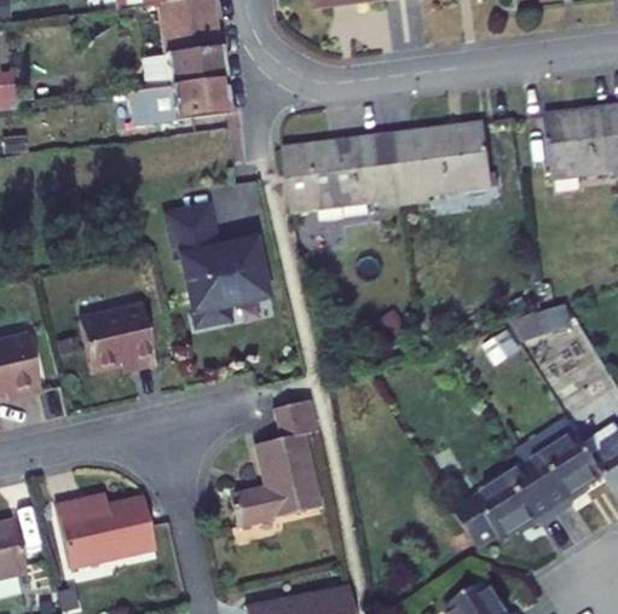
[(159,0),(167,53),(145,56),(149,87),(172,84),(197,82),(225,76),(215,0),(159,0)]
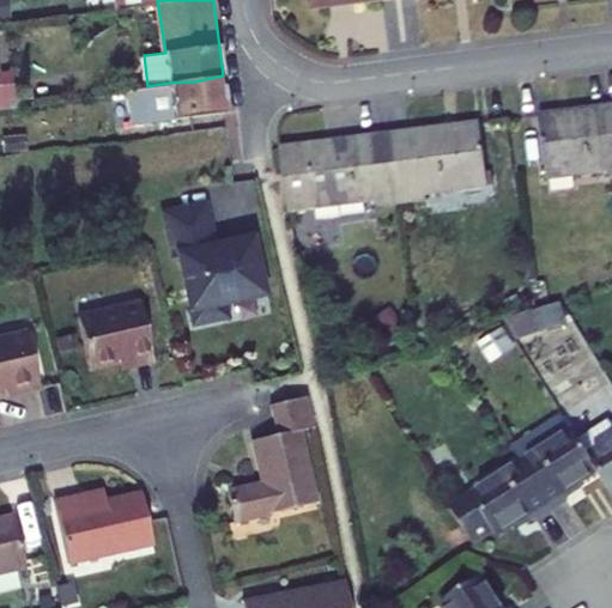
[(147,86),(127,89),(132,122),(226,108),(223,76),(195,81),(170,83),(147,86)]
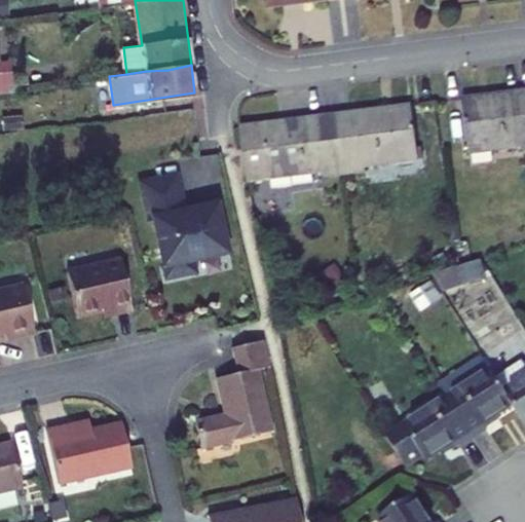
[(489,141),(490,146),(523,142),(524,147),(524,86),(462,95),(470,144),(489,141)]
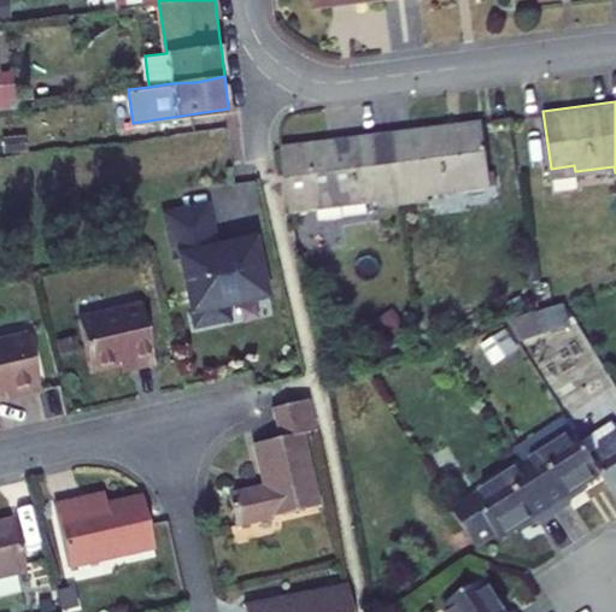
[(490,182),(481,119),(394,131),(403,199),(428,195),(428,189),(490,182)]
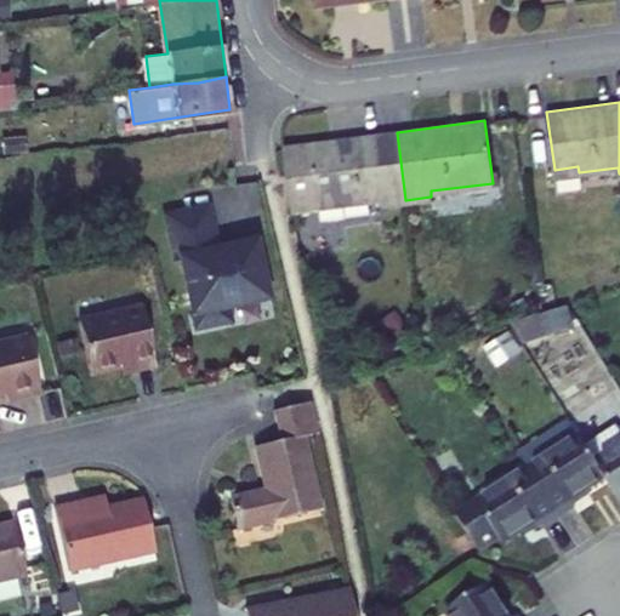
[(285,147),(293,207),(379,198),(380,204),(405,200),(397,132),(285,147)]
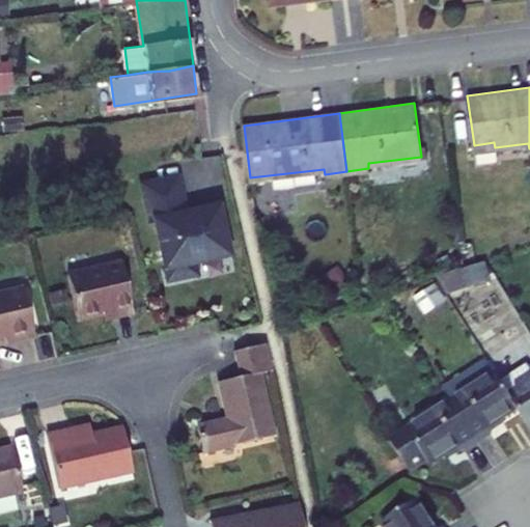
[(156,221),(165,258),(168,257),(182,314),(208,308),(205,296),(240,288),(229,243),(197,250),(189,213),(156,221)]
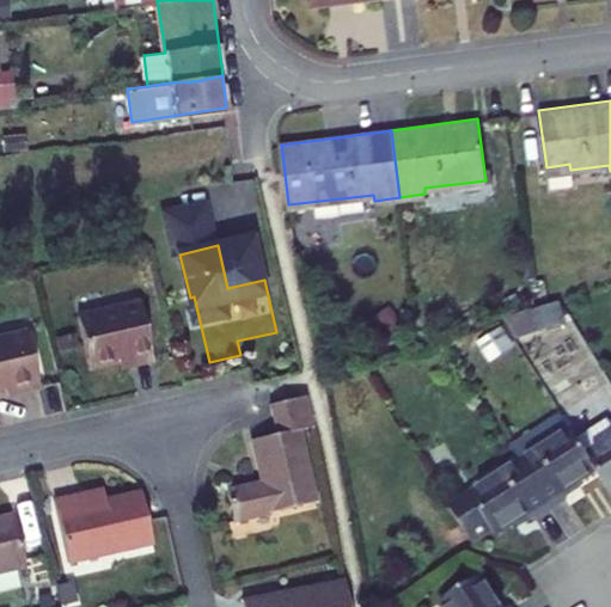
[(120,356),(134,353),(136,361),(156,356),(142,296),(80,311),(93,362),(120,356)]
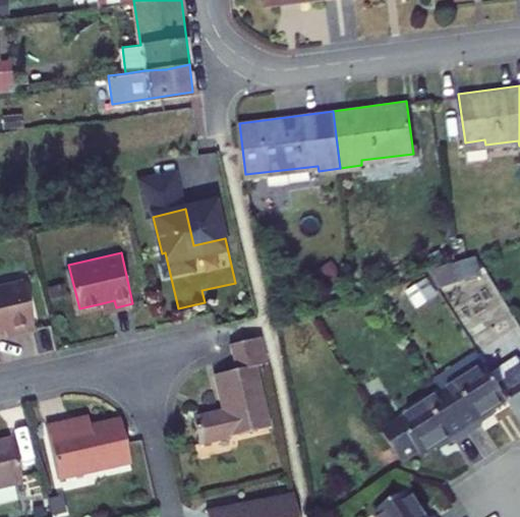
[(455,262),(460,277),(481,269),(476,254),(455,262)]
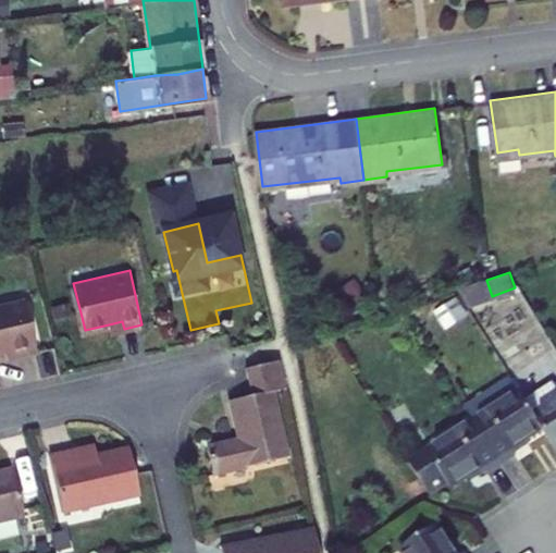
[(446,321),(465,310),(456,295),(437,307),(446,321)]
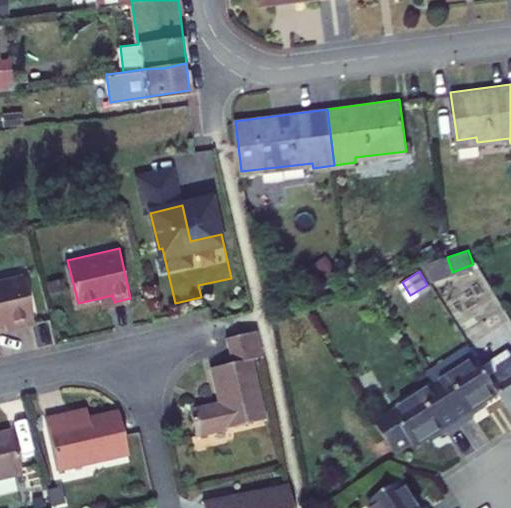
[(0,322),(5,322),(6,326),(35,319),(24,273),(0,278),(0,322)]
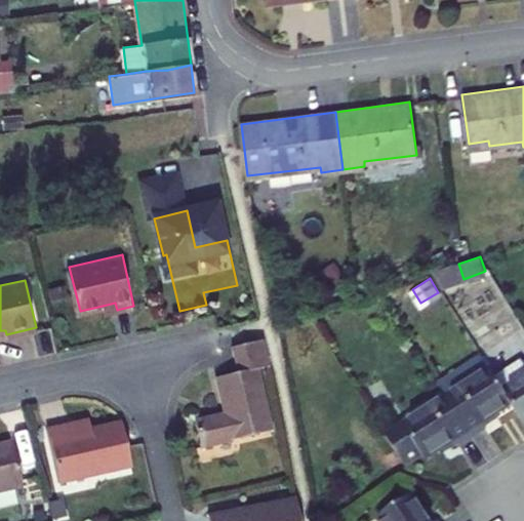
[(104,312),(117,310),(115,303),(103,306),(104,312)]
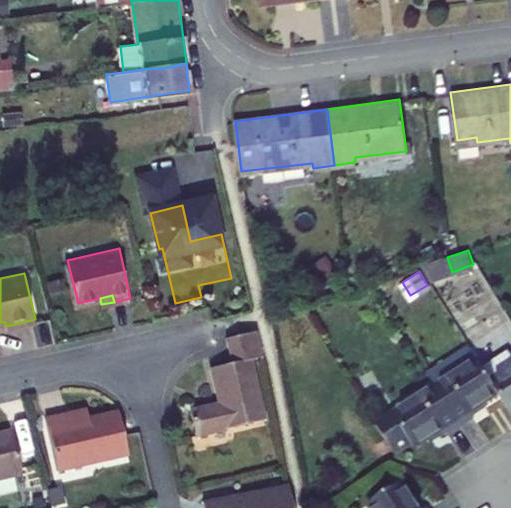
[(287,306),(297,304),(297,297),(286,299),(287,306)]
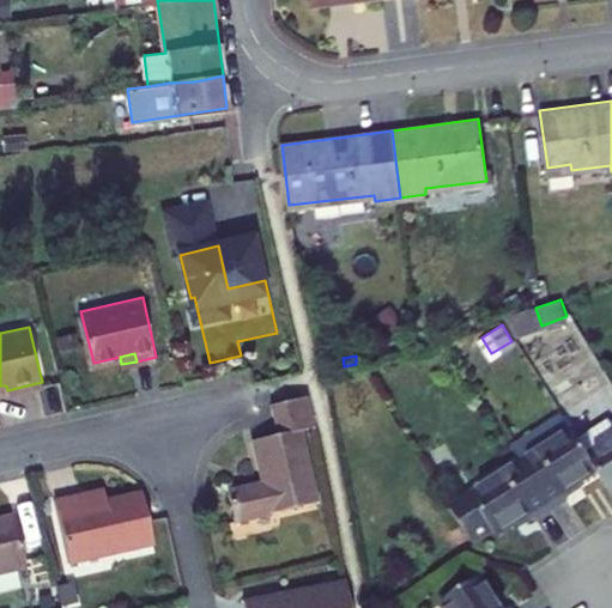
[(321,498),(304,426),(315,424),(308,393),(271,401),(278,431),(254,436),(262,479),(228,486),(235,518),(321,498)]
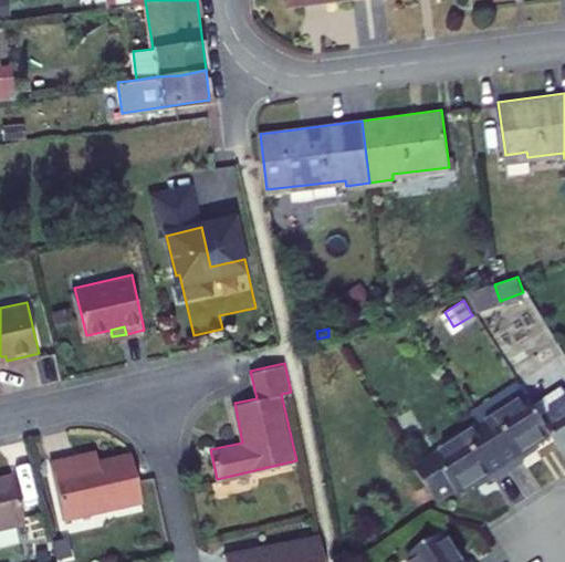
[(535,404),(520,380),(473,408),(482,424),(510,467),(524,458),(521,451),(553,432),(544,417),(535,404)]
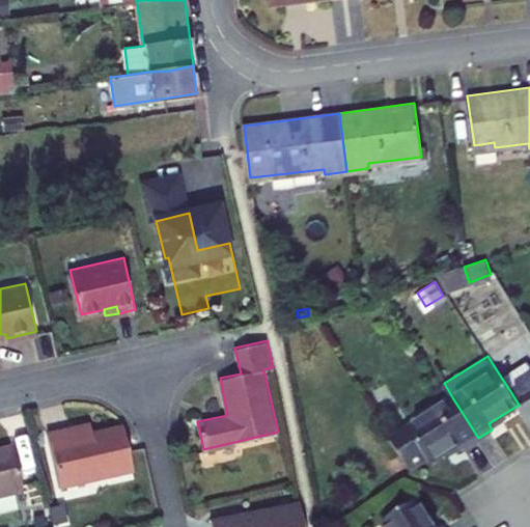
[(529,360),(502,379),(510,391),(519,405),(529,421),(529,360)]
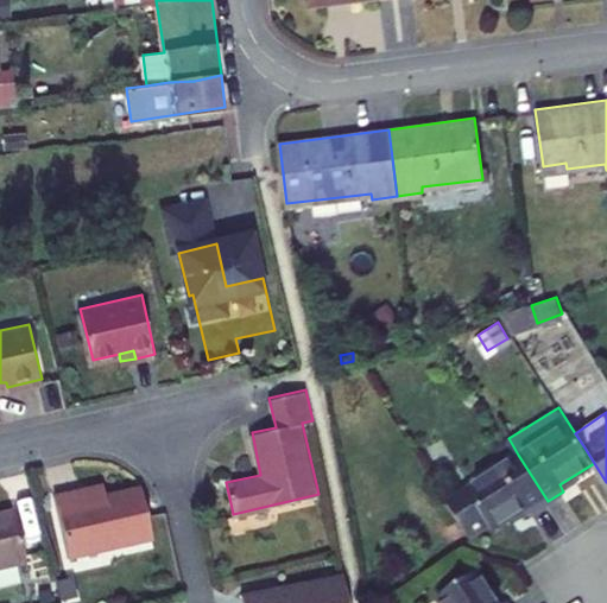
[(495,438),(503,451),(511,446),(503,433),(495,438)]
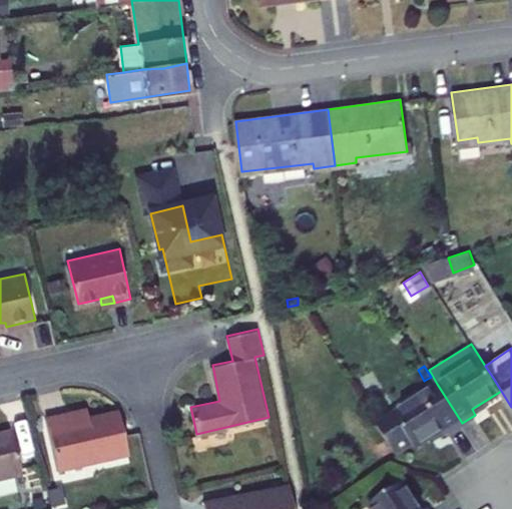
[(446,426),(449,432),(462,423),(437,384),(378,422),(396,452),(413,441),(416,445),(446,426)]
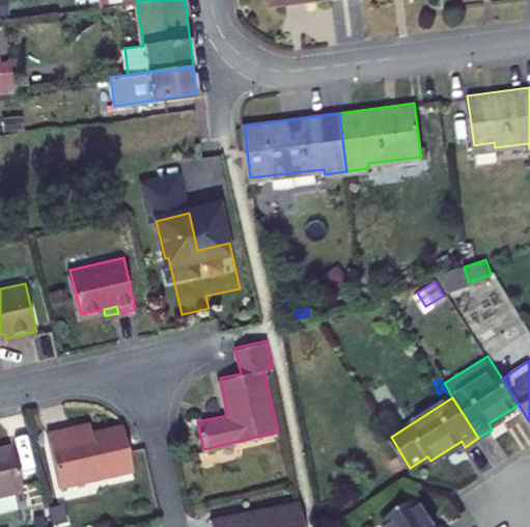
[(71,425),(73,435),(94,430),(92,421),(71,425)]
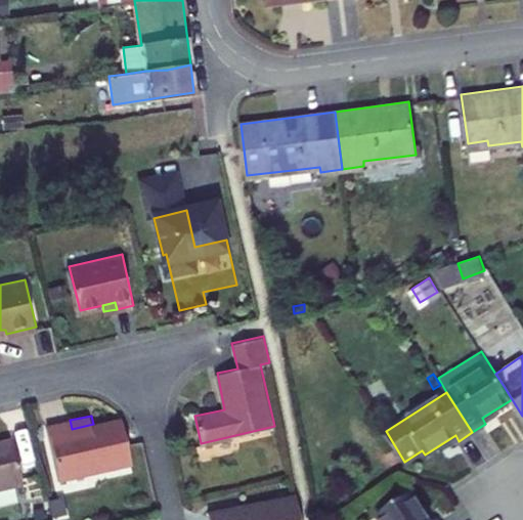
[(93,424),(72,429),(70,420),(48,425),(61,478),(133,462),(122,418),(93,424)]
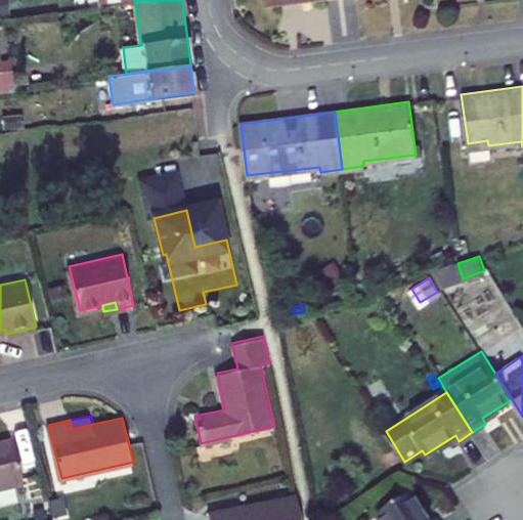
[(0,486),(24,480),(13,436),(0,439),(0,486)]
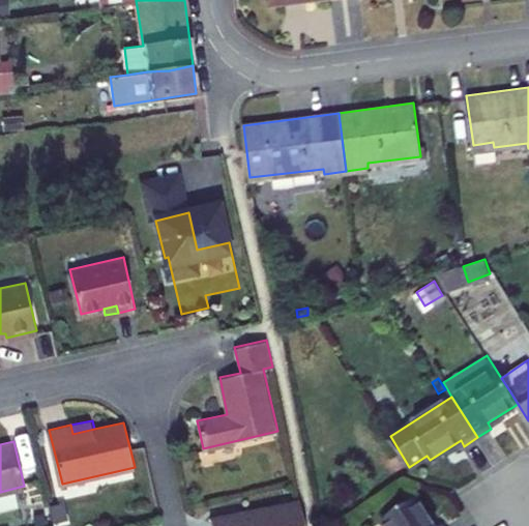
[(444,525),(442,523),(436,525),(435,525),(416,496),(382,519),(386,525),(444,525)]
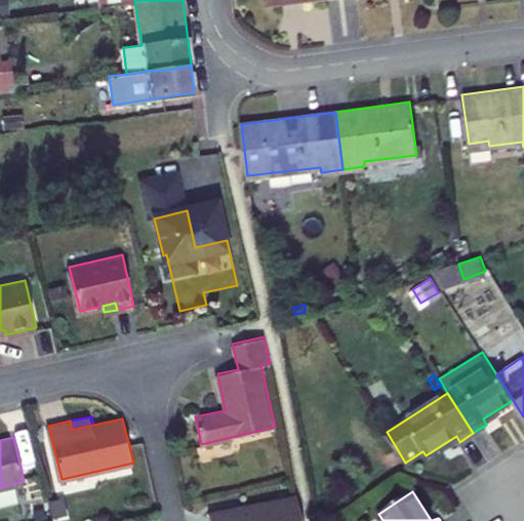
[(301,520),(296,495),(211,511),(212,520),(301,520)]
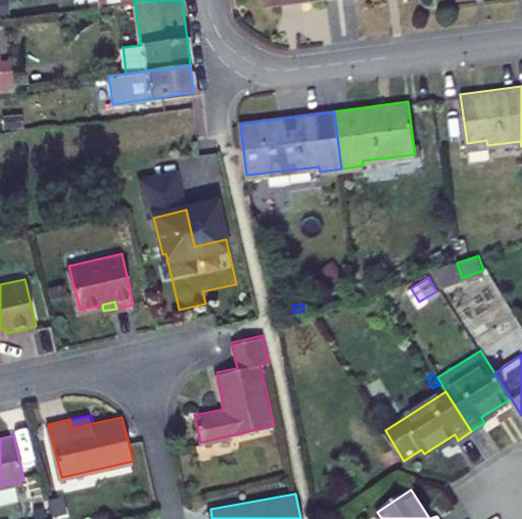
[(54,500),(57,513),(66,510),(63,498),(54,500)]
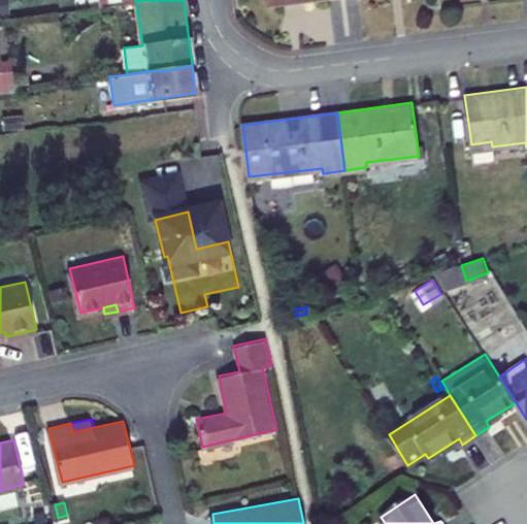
[(44,503),(32,506),(36,522),(48,520),(44,503)]
